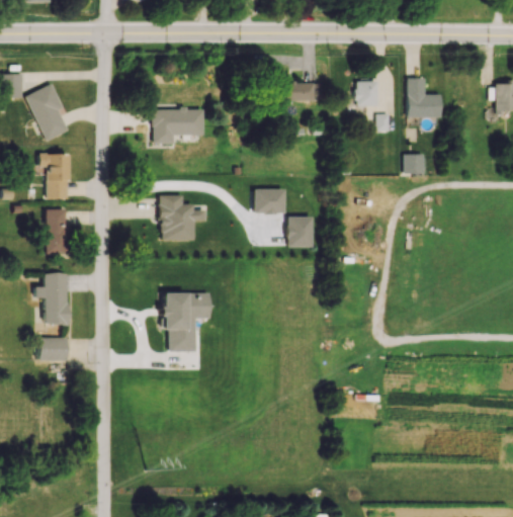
[(408,117),(441,117),(441,95),(425,95),(425,79),(408,79),(408,117)]
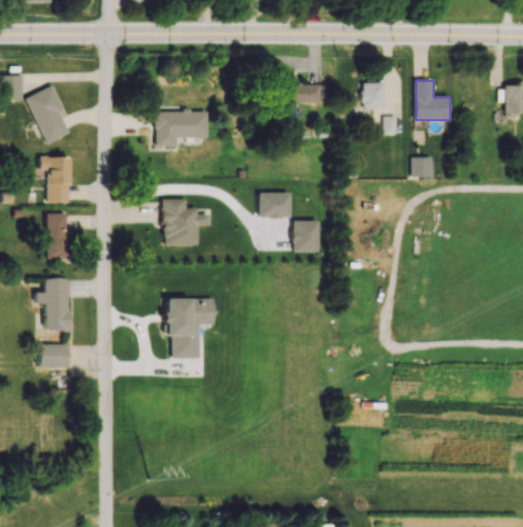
[(386,81),(363,81),(363,108),(386,108),(386,81)]
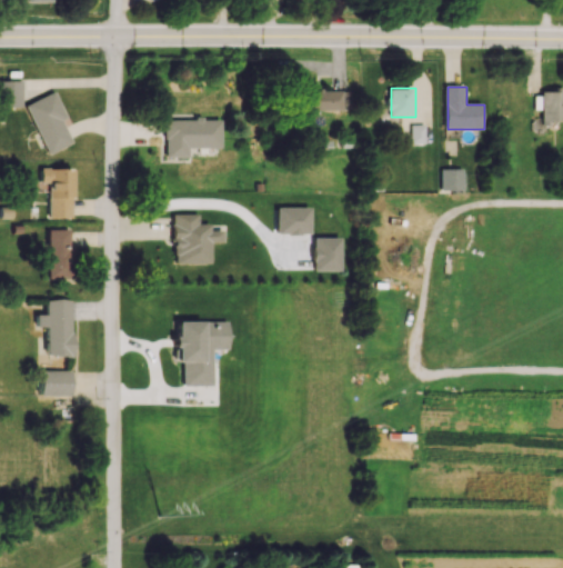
[(354,112),(354,91),(303,92),(303,113),(354,112)]
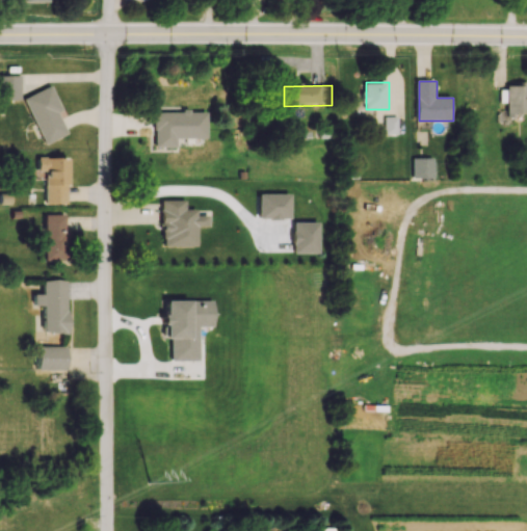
[(526,85),(507,85),(507,103),(510,103),(510,115),(526,115),(526,85)]
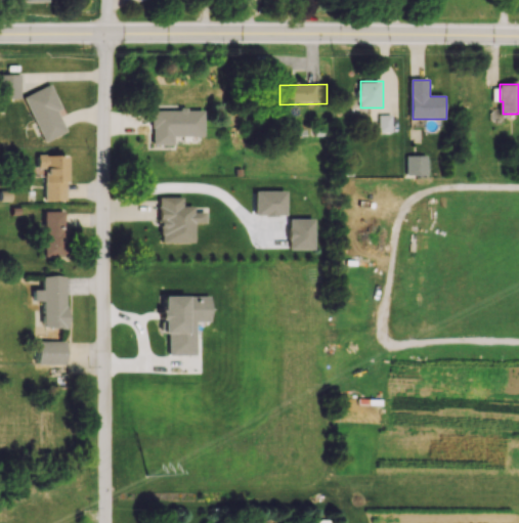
[(63,110),(53,85),(27,97),(47,143),(71,133),(60,111),(63,110)]
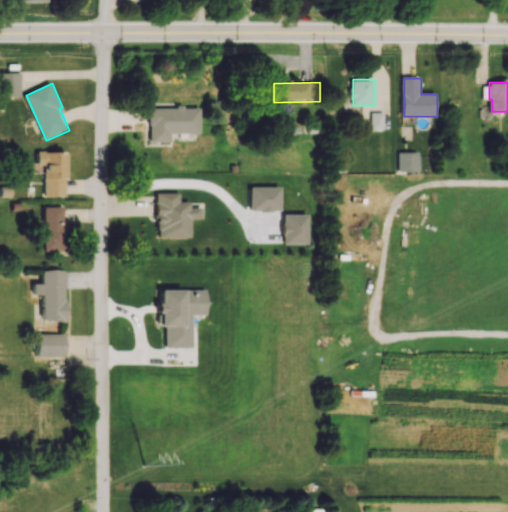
[(201,108),(151,109),(152,143),(173,142),(173,134),(202,134),(201,108)]
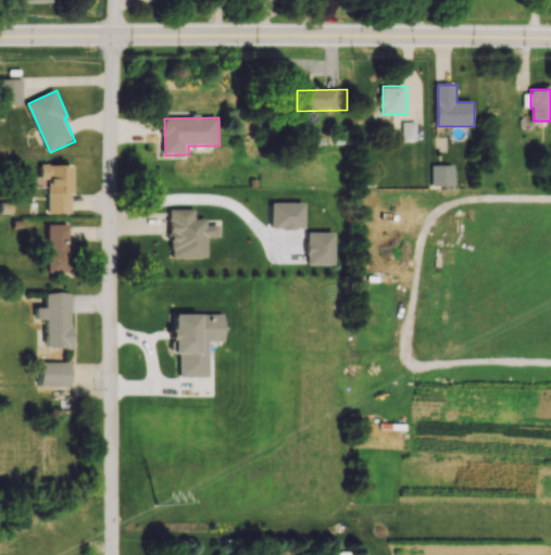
[(421,123),(399,122),(398,140),(420,141),(421,123)]
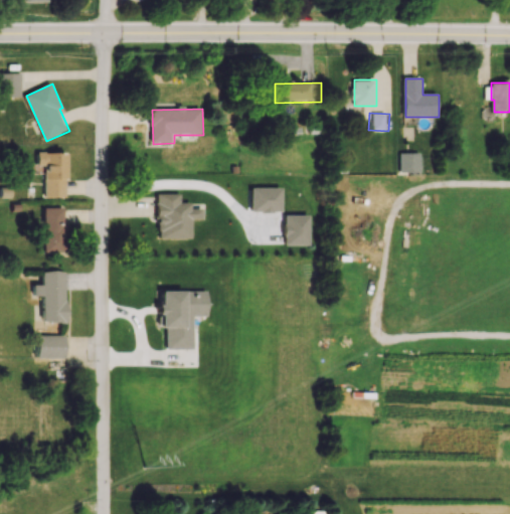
[(47,198),(68,198),(68,153),(39,153),(39,165),(34,165),(33,174),(47,174),(47,198)]
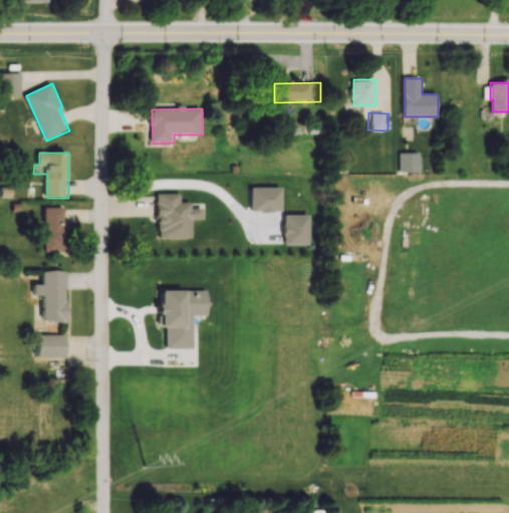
[(422,154),(402,154),(403,174),(422,173),(422,154)]
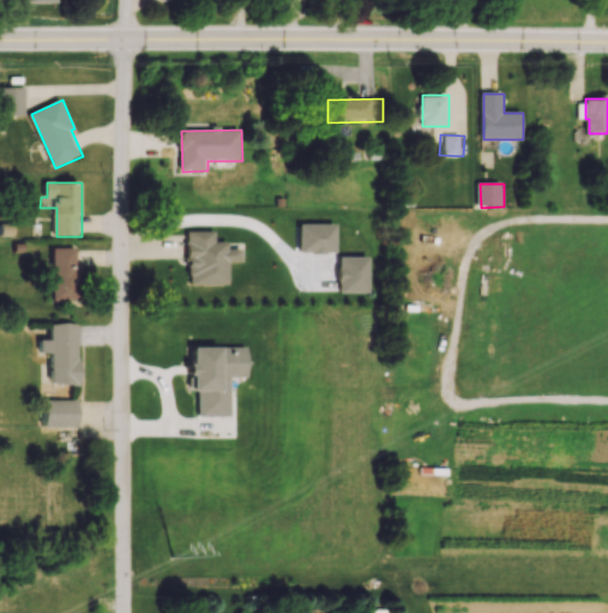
[(217,232),(190,232),(190,286),(230,286),(232,263),(244,263),(244,250),(229,250),(229,242),(217,242),(217,232)]
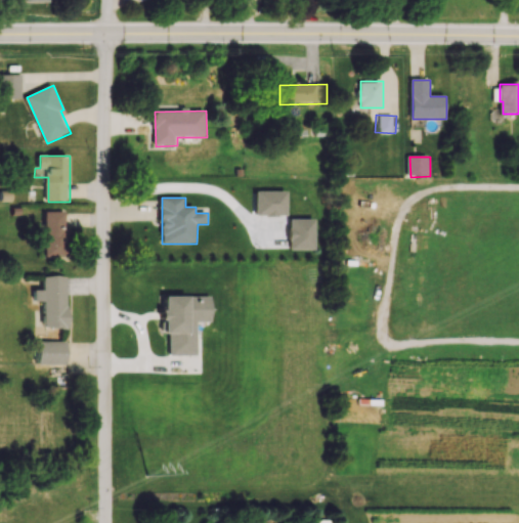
[(68,212),(46,212),(47,258),(70,258),(68,212)]
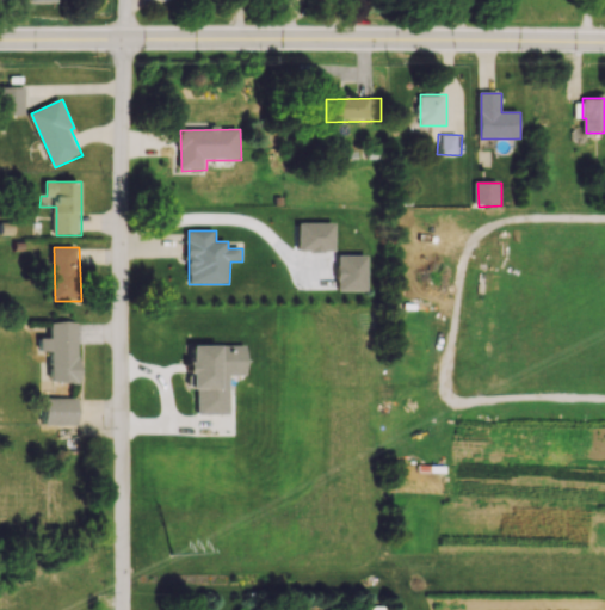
[(80,322),(53,324),(53,339),(42,339),(43,352),(53,352),(53,383),(81,383),(80,322)]
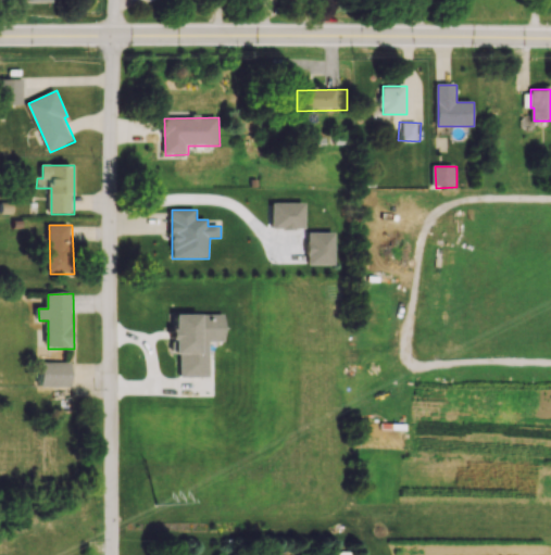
[(176,316),(176,330),(174,330),(174,354),(182,354),(182,378),(211,377),(210,342),(225,342),(225,315),(176,316)]
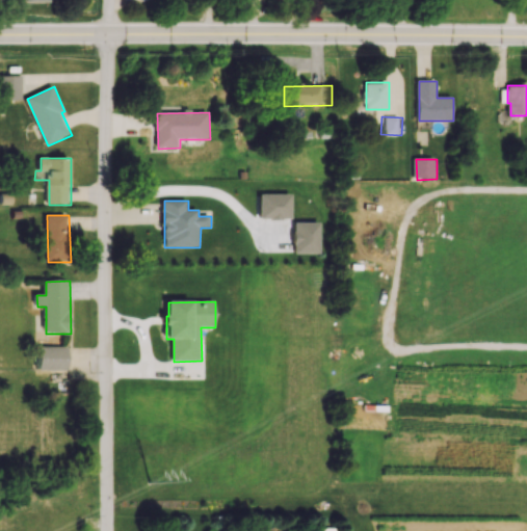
[(70,371),(71,347),(40,347),(40,371),(70,371)]
